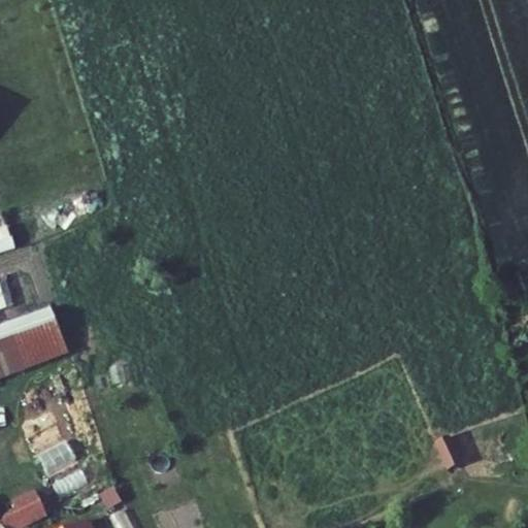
[(7,225),(0,227),(0,253),(15,248),(7,225)]
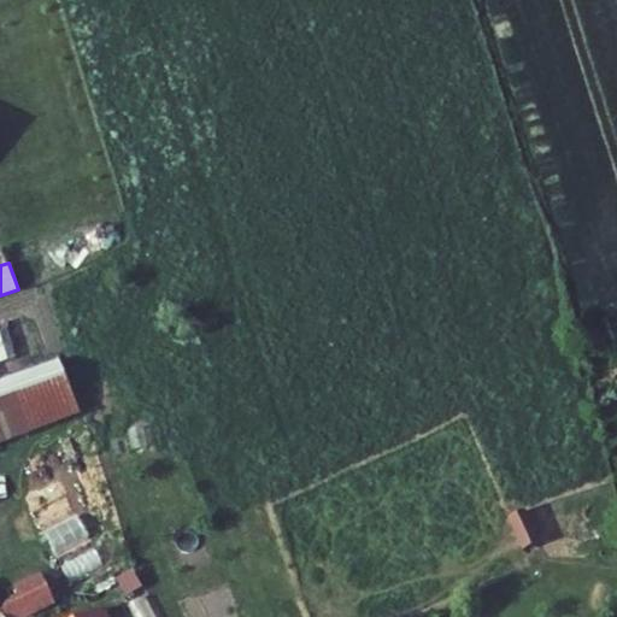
[(52,350),(0,369),(0,398),(60,374),(52,350)]
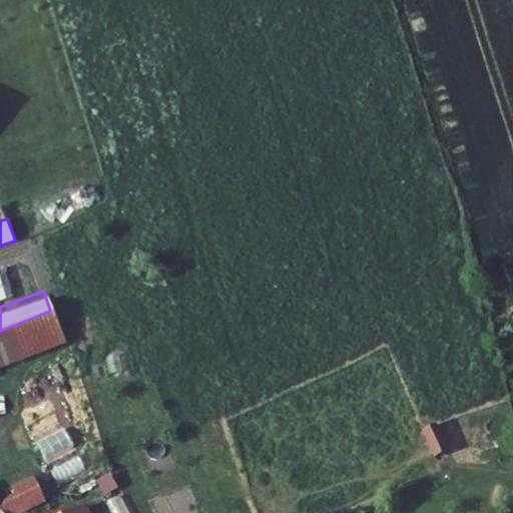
[(0,358),(59,336),(50,311),(0,331),(0,358)]
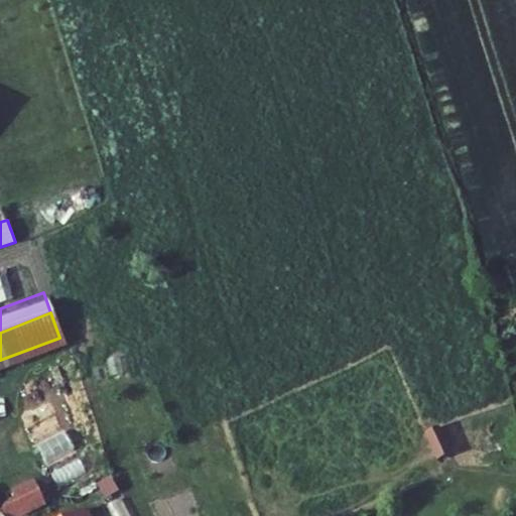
[(0,479),(0,506),(15,499),(0,479)]
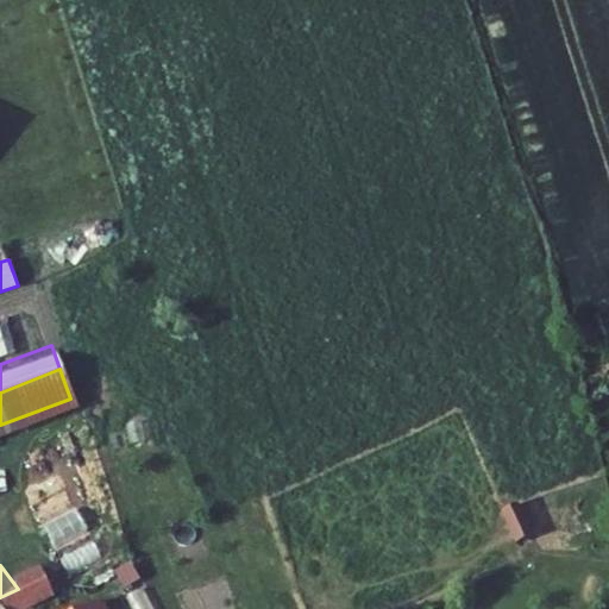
[(18,589),(0,597),(0,606),(2,608),(41,608),(77,591),(62,566),(18,589)]
